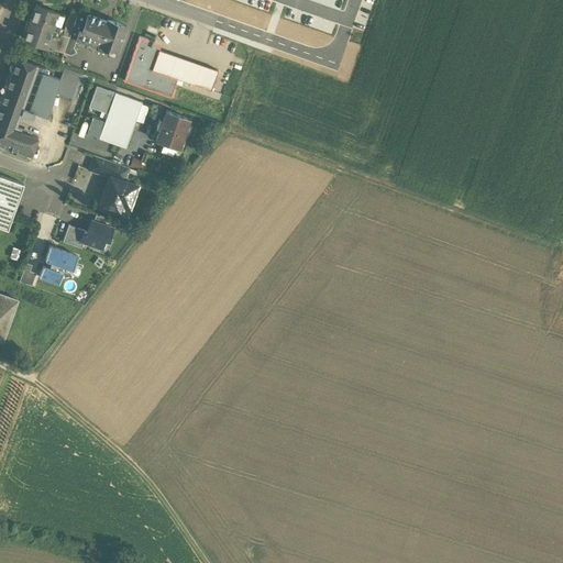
[(63,14),(35,6),(24,39),(51,47),(54,40),(58,28),(63,14)]
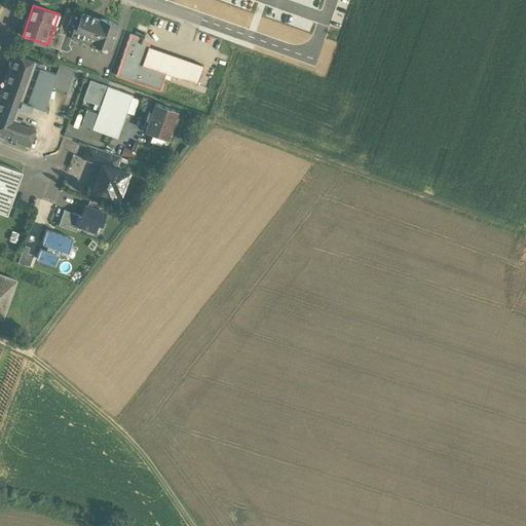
[(50,37),(47,44),(59,48),(67,26),(72,12),(66,9),(60,28),(55,39),(50,37)]
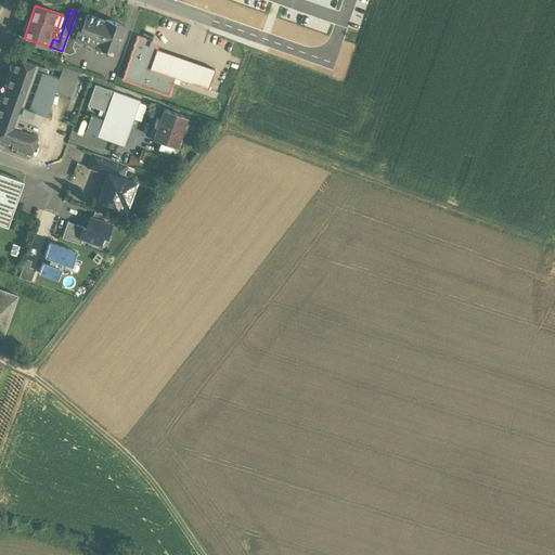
[(108,22),(86,14),(85,16),(76,13),(71,27),(77,29),(74,38),(75,39),(89,43),(90,40),(98,42),(97,44),(107,48),(108,44),(117,47),(124,28),(115,26),(116,22),(110,20),(108,22)]
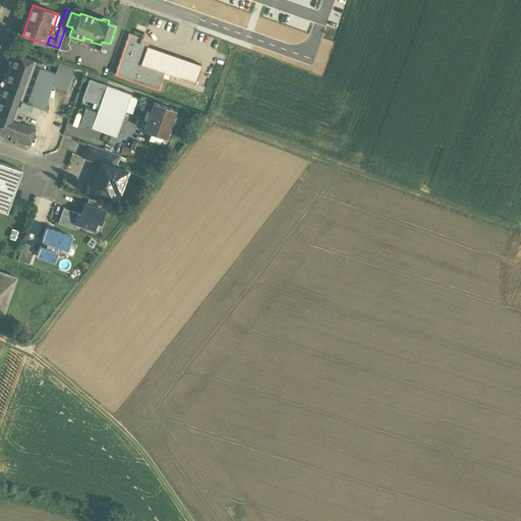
[(59,27),(54,25),(50,37),(55,39),(59,27)]
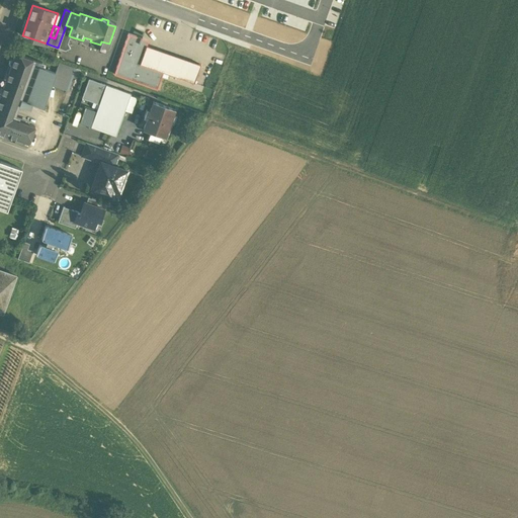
[(66,25),(58,48),(65,51),(70,48),(67,42),(70,36),(69,35),(72,27),(66,25)]
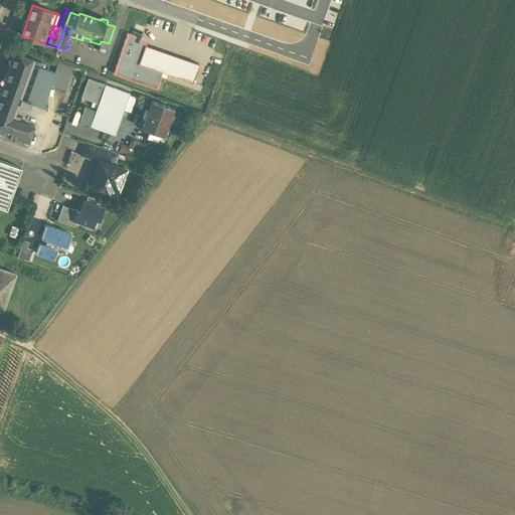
[(148,40),(128,33),(115,72),(156,88),(163,70),(193,80),(199,63),(146,44),(148,40)]
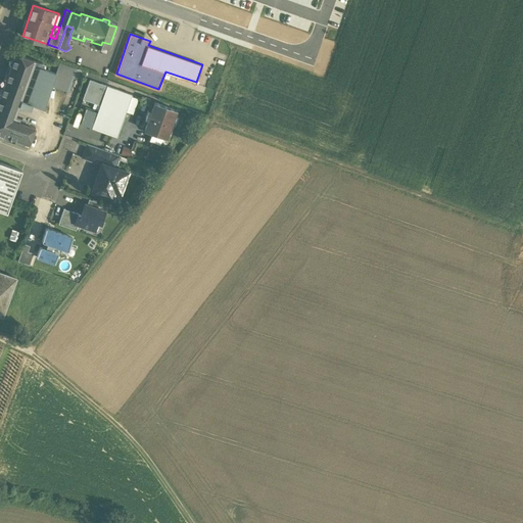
[(15,53),(0,97),(0,133),(29,144),(35,127),(11,119),(16,104),(18,99),(33,59),(15,53)]
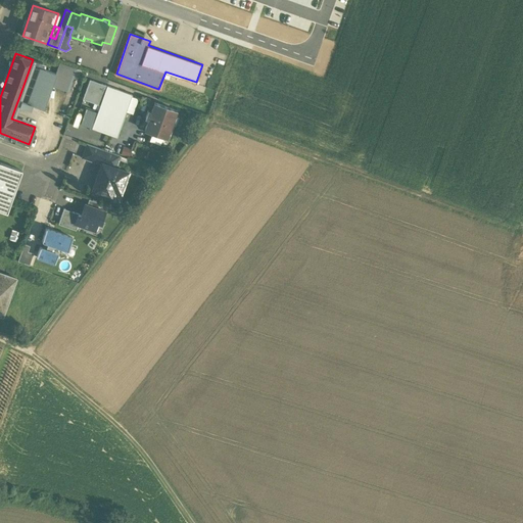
[(33,59),(18,99),(27,102),(39,67),(34,65),(35,60),(33,59)]
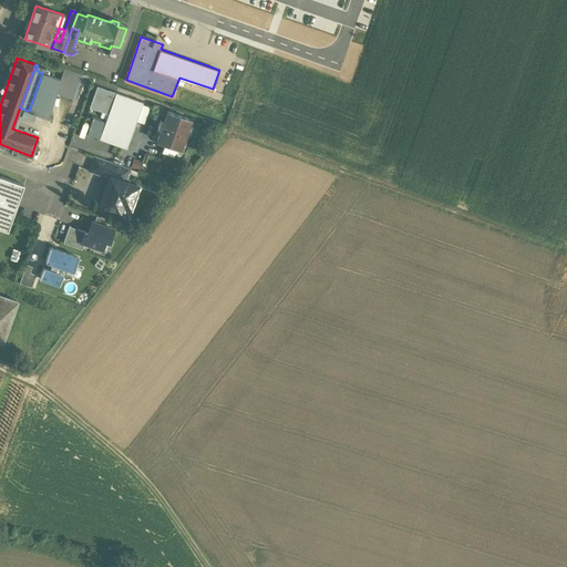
[(83,74),(64,68),(60,79),(55,92),(74,99),(83,74)]
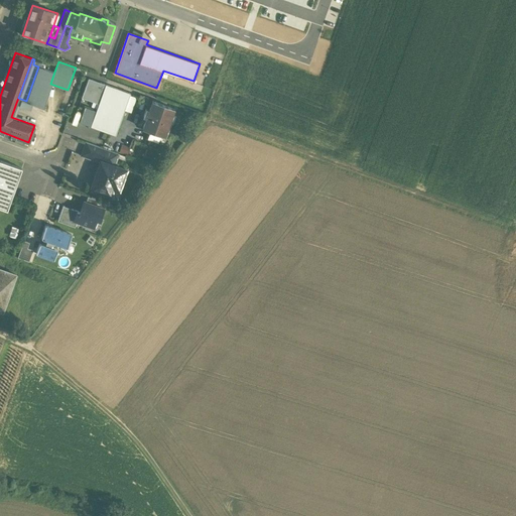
[(38,67),(26,101),(31,103),(42,107),(50,84),(54,72),(38,67)]
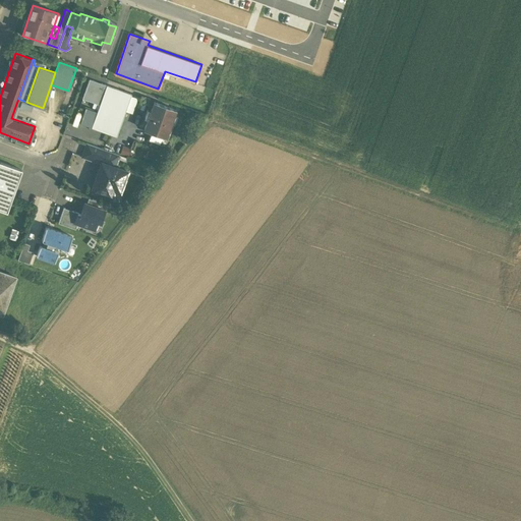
[(106,85),(89,78),(82,99),(100,105),(106,85)]
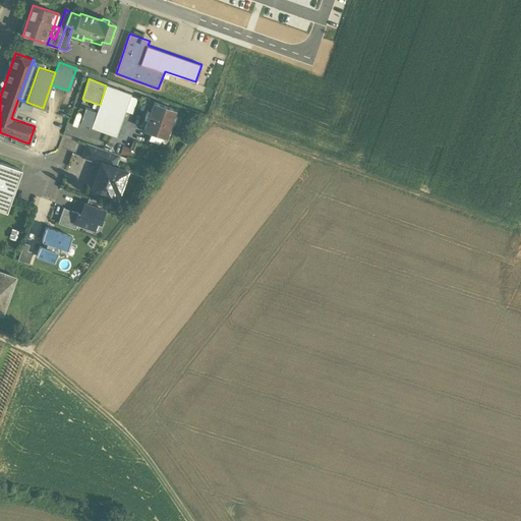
[(100,105),(92,127),(116,136),(131,94),(106,85),(100,105)]
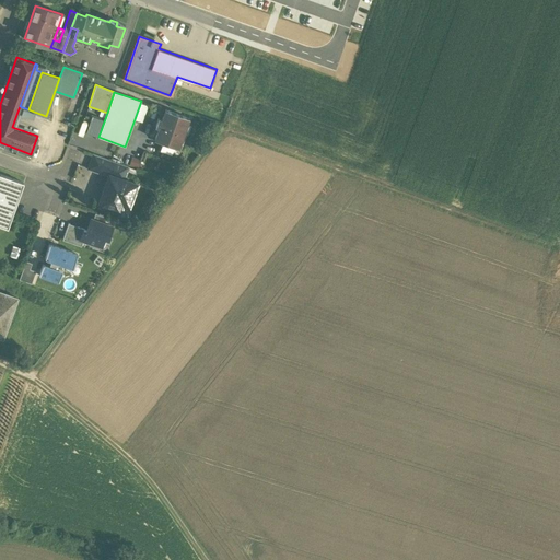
[(28,109),(20,106),(18,112),(32,117),(34,112),(28,109)]
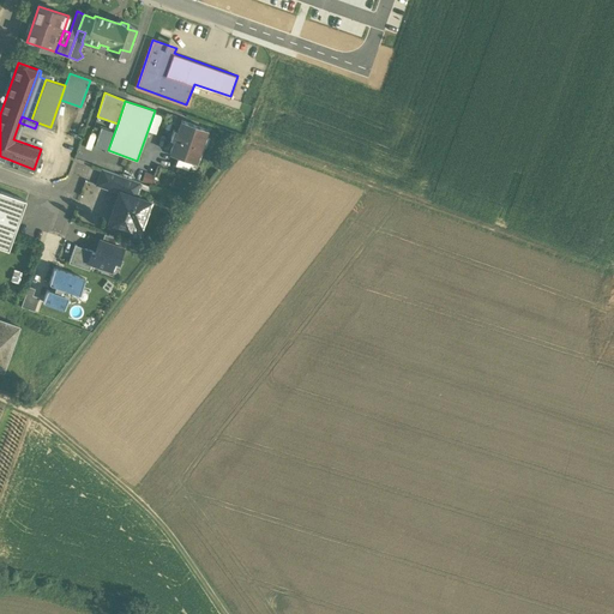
[(206,130),(181,120),(176,131),(173,130),(170,138),(174,139),(169,152),(196,162),(206,130)]
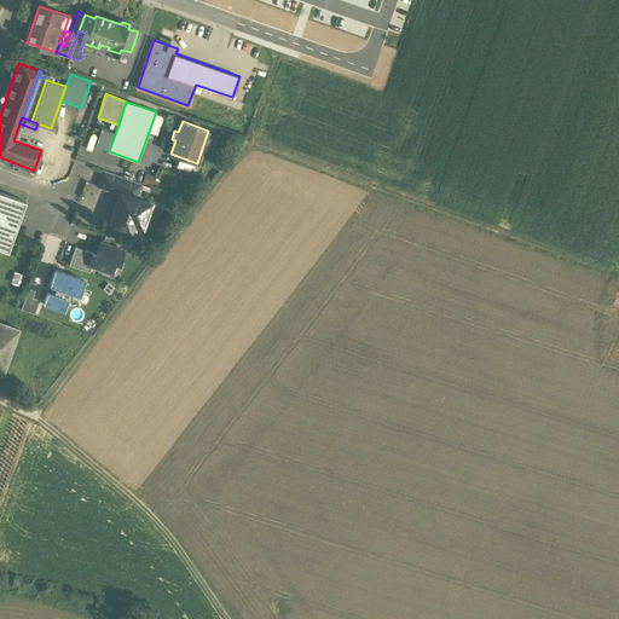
[(142,184),(103,171),(97,186),(120,195),(121,192),(137,198),(142,184)]
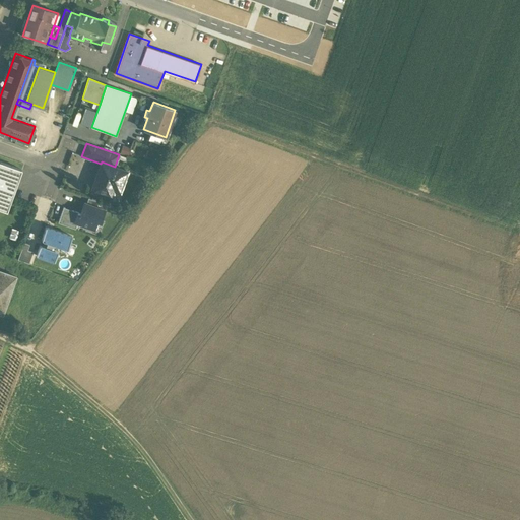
[(21,170),(0,161),(0,208),(7,211),(21,170)]
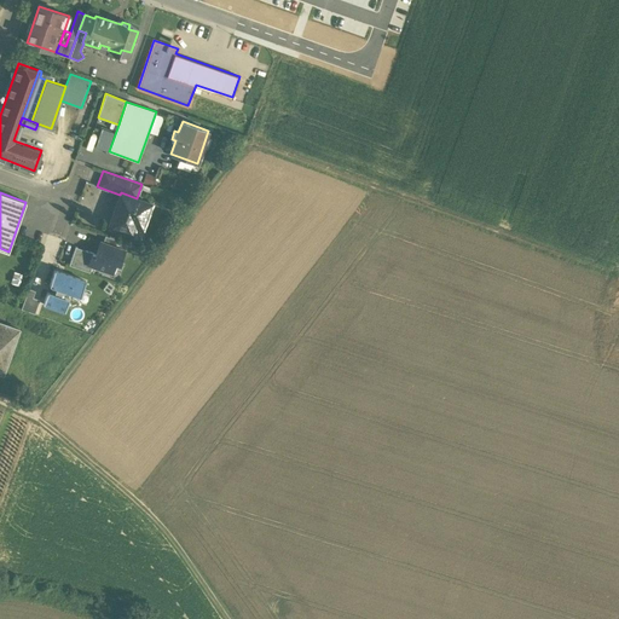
[(137,198),(121,192),(120,195),(116,206),(119,207),(116,214),(114,213),(109,226),(132,235),(134,225),(142,227),(150,203),(137,198)]
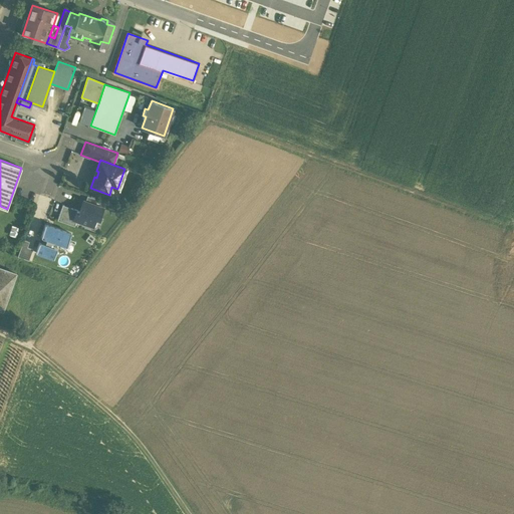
[(100,200),(87,196),(85,201),(98,206),(100,200)]
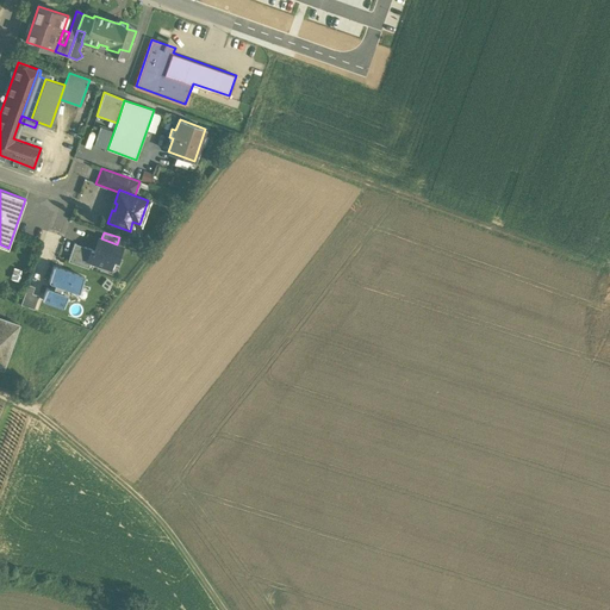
[(99,238),(94,250),(92,249),(87,261),(91,262),(105,267),(109,256),(117,260),(122,247),(117,244),(101,238),(99,238)]
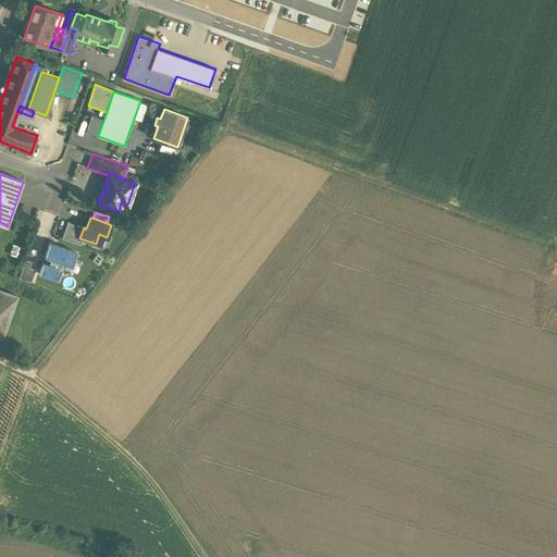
[(84,227),(67,222),(62,238),(81,245),(83,239),(79,238),(84,227)]
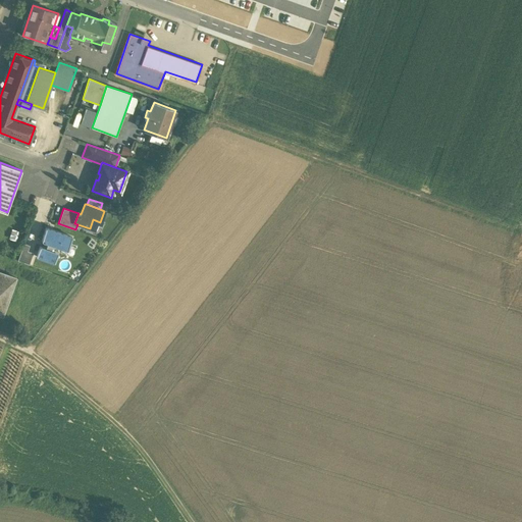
[(46,248),(40,246),(36,256),(55,263),(59,253),(55,252),(57,245),(68,250),(73,238),(46,228),(42,240),(48,242),(46,248)]
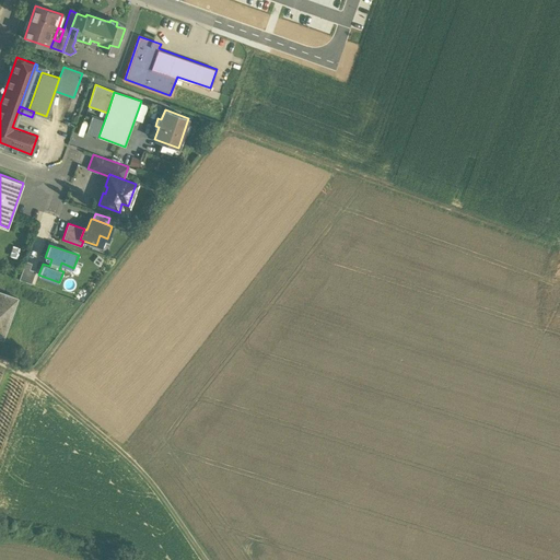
[(33,263),(26,260),(19,279),(32,284),(36,271),(30,269),(33,263)]
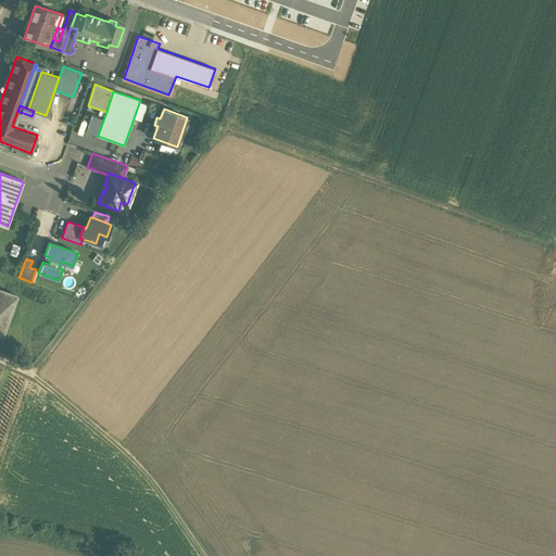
[(17,295),(0,289),(0,335),(2,337),(17,295)]
